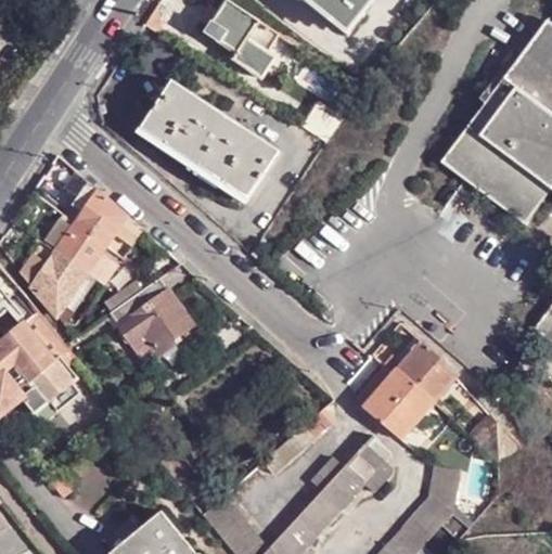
[(258,22),(225,0),(217,12),(208,7),(201,20),(209,25),(203,34),(236,54),(258,22)]
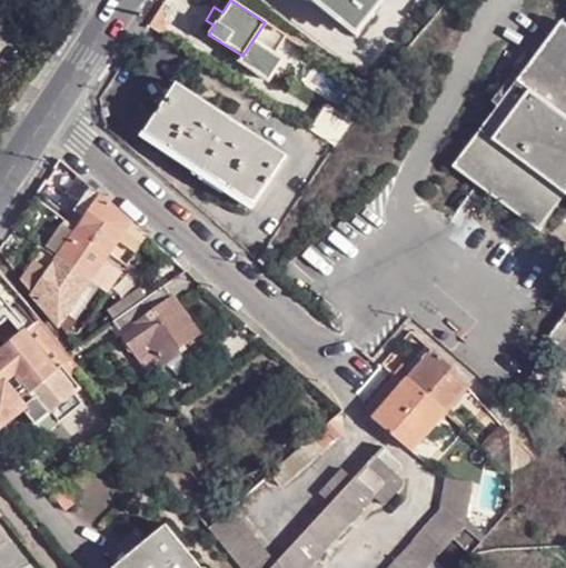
[(353,36),(381,0),(308,0),(353,36)]
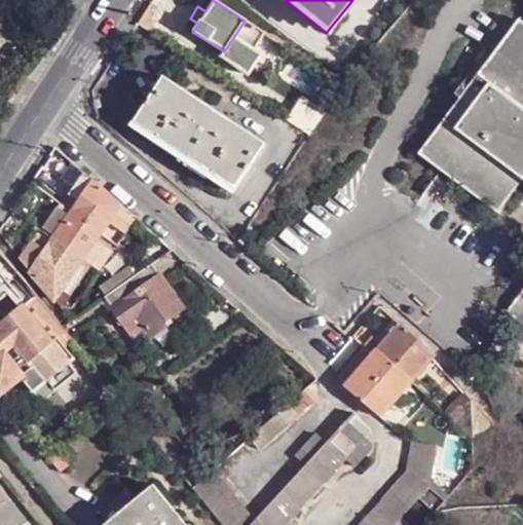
[(245,21),(224,51),(221,55),(228,62),(248,74),(257,60),(249,54),(263,33),(245,21)]
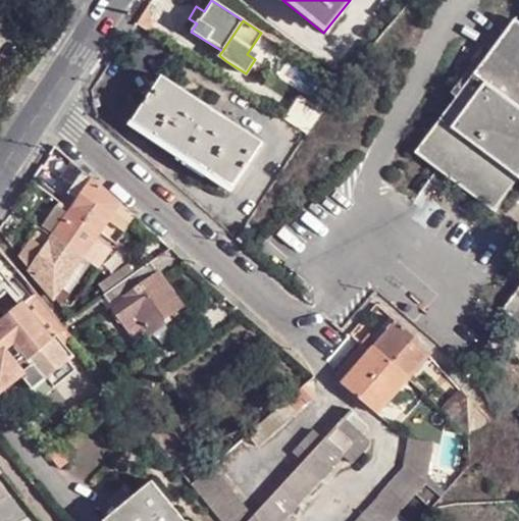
[(518,27),(511,21),(413,151),(492,212),(516,179),(518,180),(518,284),(501,309),(518,322),(518,27)]
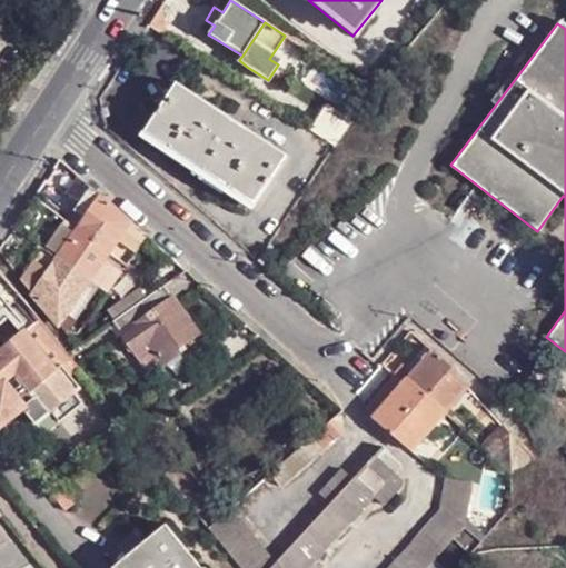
[(175,85),(142,131),(169,149),(226,187),(252,205),(285,157),(175,85)]
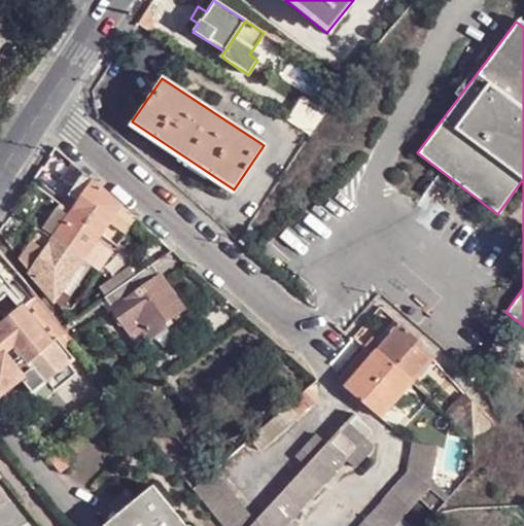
[(300,98),(285,119),(308,135),(322,113),(300,98)]
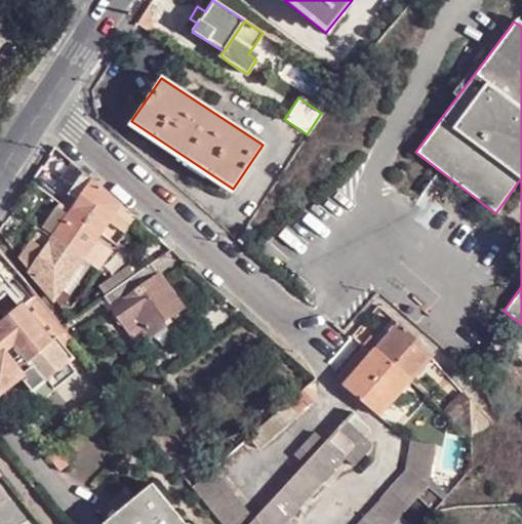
[(156,137),(131,121),(128,126),(153,143),(156,137)]
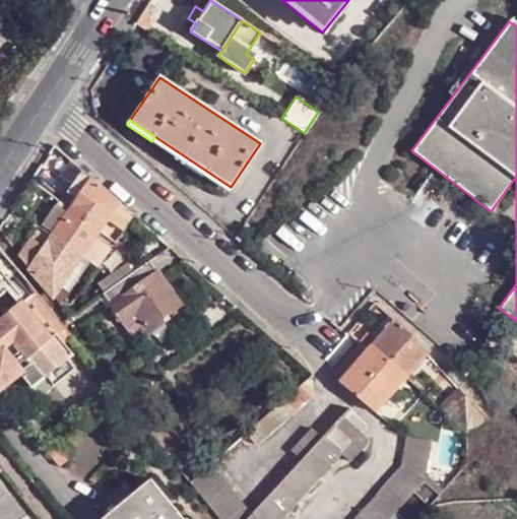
[(154,136),(151,141),(204,175),(206,171),(154,136)]
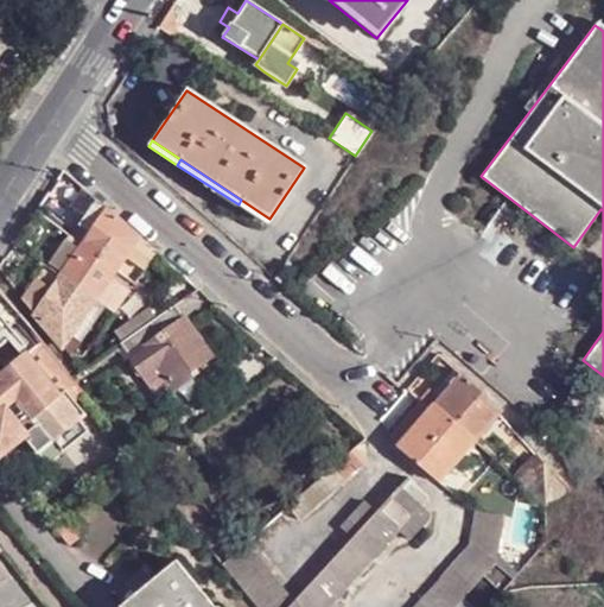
[(95,202),(82,190),(70,208),(84,217),(95,202)]
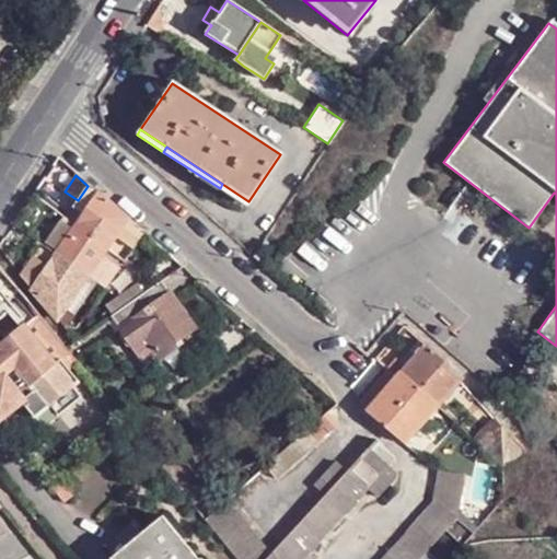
[(246,206),(248,201),(222,184),(220,188),(246,206)]
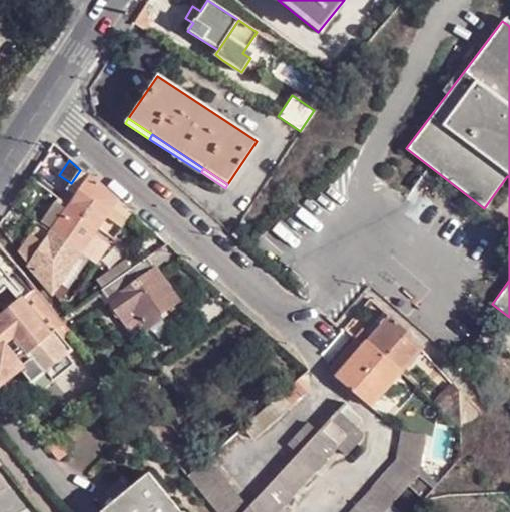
[(125,219),(129,213),(88,177),(68,207),(97,227),(104,217),(119,227),(125,219)]
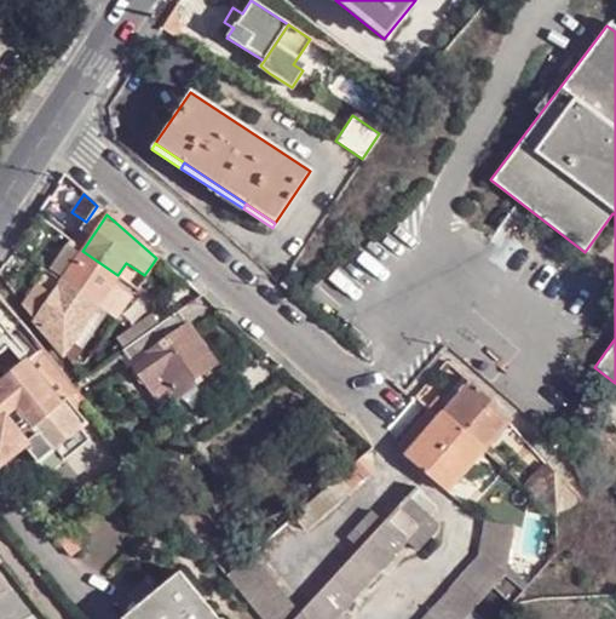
[(46,271),(59,282),(79,256),(64,246),(46,271)]
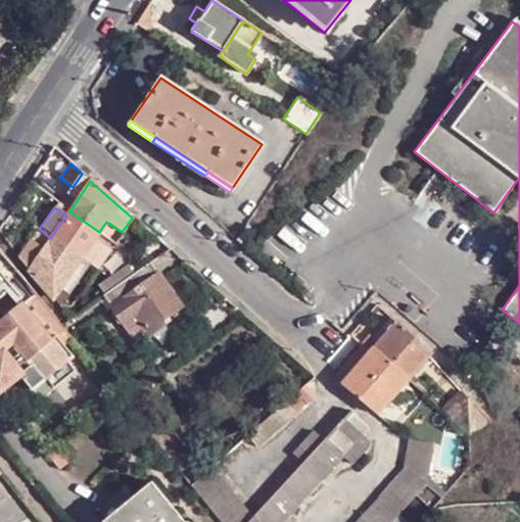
[(80,258),(96,269),(109,250),(93,239),(99,232),(69,211),(66,216),(50,238),(80,258)]
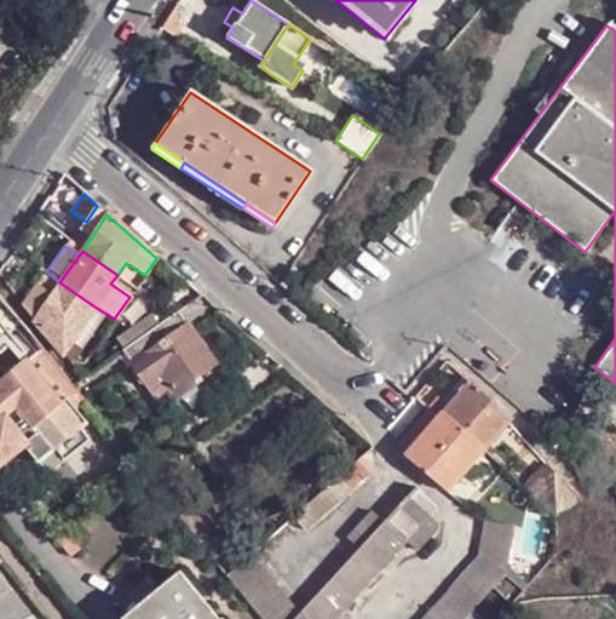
[(30,281),(34,285),(51,297),(59,282),(46,271),(40,269),(30,281)]
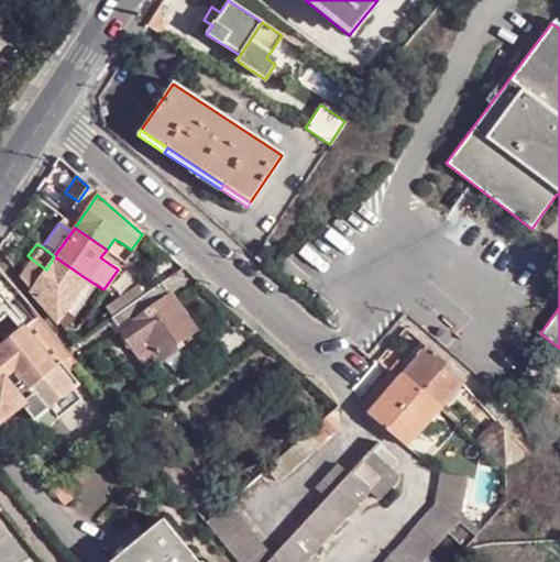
[(56,320),(63,328),(72,316),(64,310),(86,278),(54,256),(46,270),(31,290),(56,320)]
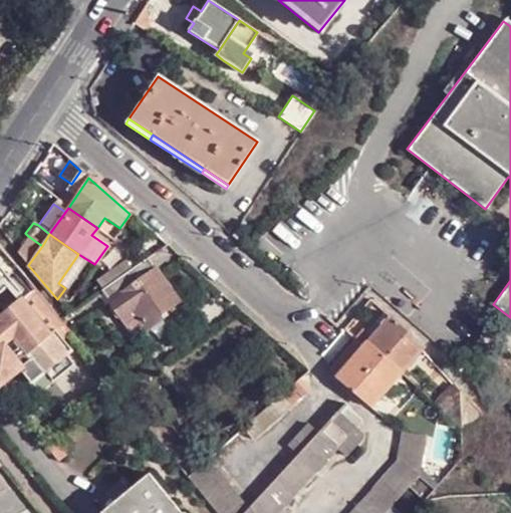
[(28,236),(17,252),(28,265),(42,246),(28,236)]
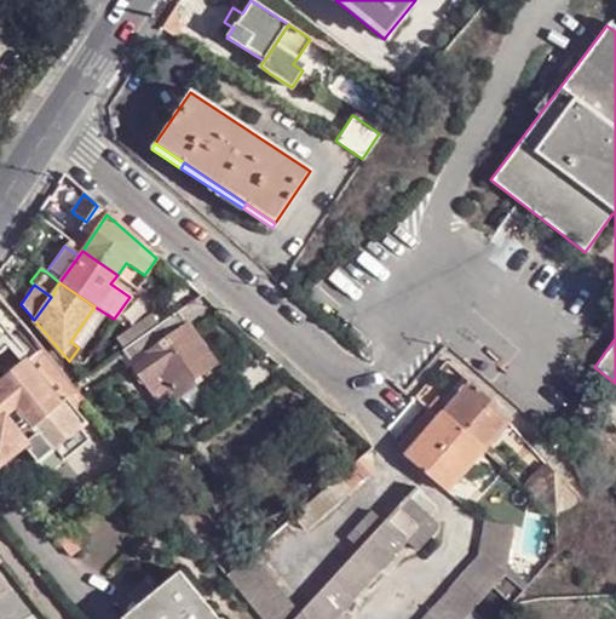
[(144,336),(122,351),(132,366),(131,372),(139,383),(145,385),(159,403),(174,394),(177,397),(200,383),(196,377),(213,366),(177,313),(144,336)]
